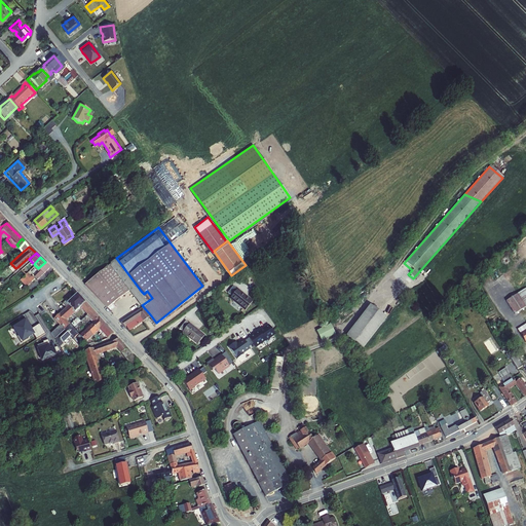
[(129,288),(136,295),(141,291),(116,258),(106,265),(100,269),(102,272),(107,279),(101,288),(95,293),(102,300),(106,305),(129,288)]
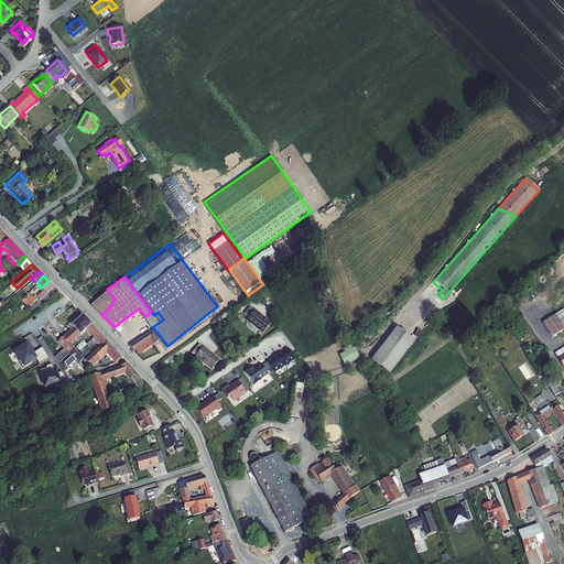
[(53,285),(49,281),(41,288),(42,289),(45,293),(53,285)]
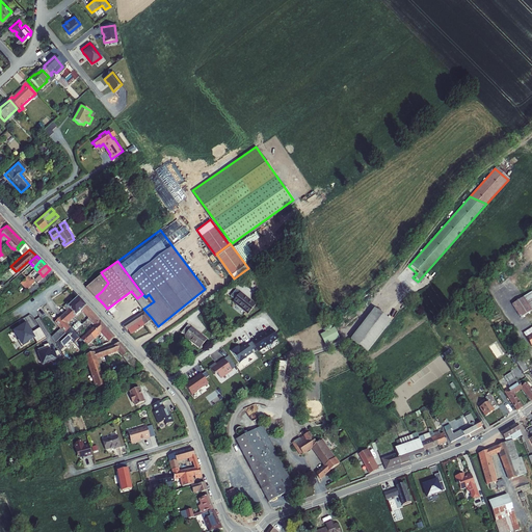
[(21,270),(19,272),(24,277),(19,282),(25,289),(34,282),(31,277),(29,280),(21,270)]
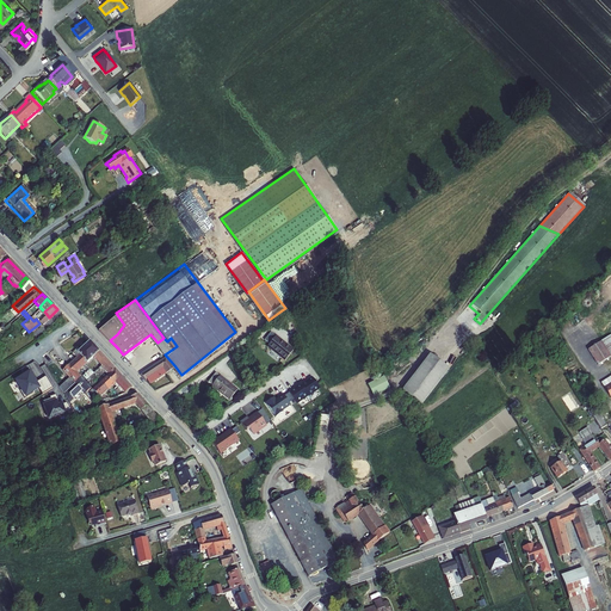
[(42,323),(49,318),(45,313),(38,319),(42,323)]
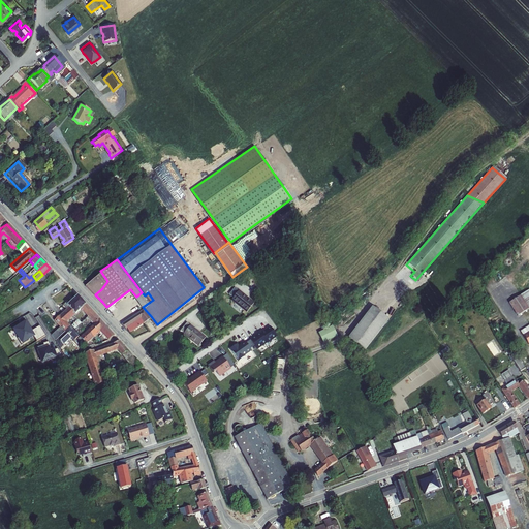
[(85,282),(89,286),(94,282),(93,281),(102,274),(100,271),(90,278),(85,282)]
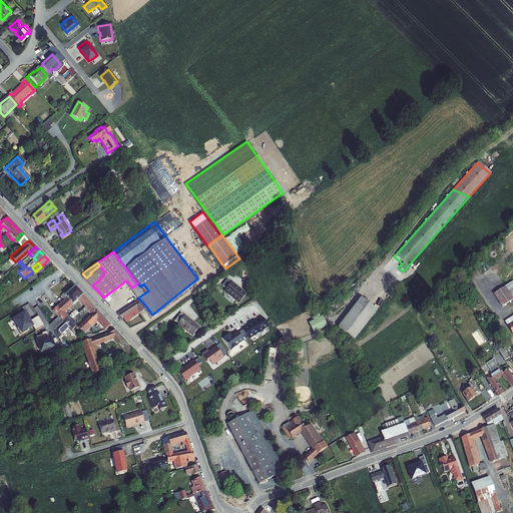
[(86,278),(92,286),(98,281),(104,273),(99,266),(90,273),(91,274),(86,278)]
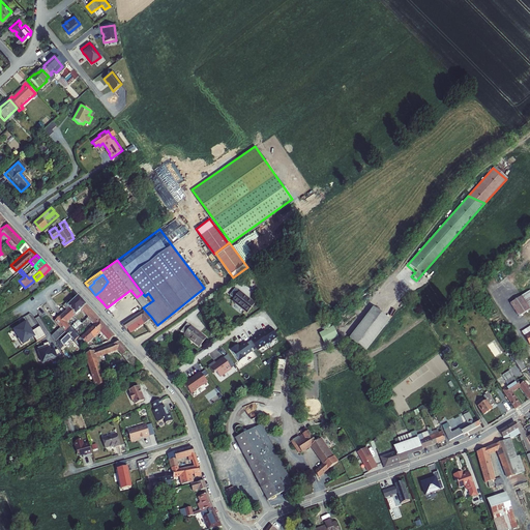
[(232,299),(246,312),(254,302),(235,287),(229,294),(234,297),(232,299)]
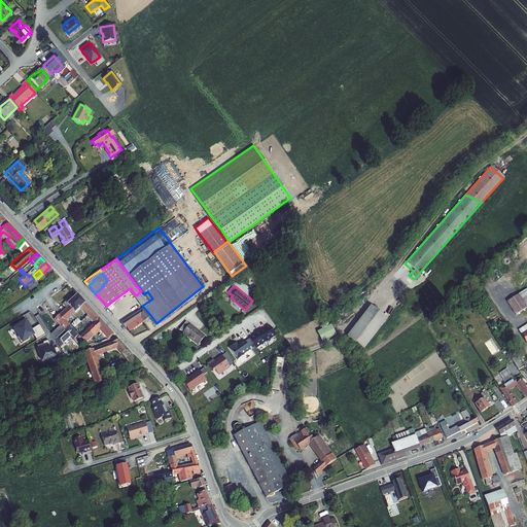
[(138,299),(143,305),(152,299),(147,291),(144,294),(138,299)]
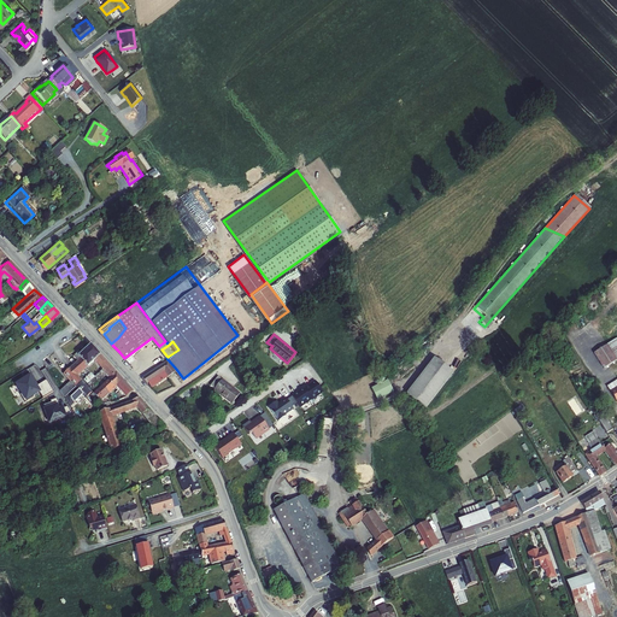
[(77,350),(71,354),(76,359),(62,372),(70,382),(77,389),(82,394),(83,397),(86,394),(87,393),(88,394),(92,391),(76,374),(92,359),(95,363),(101,357),(88,342),(80,352),(77,350)]
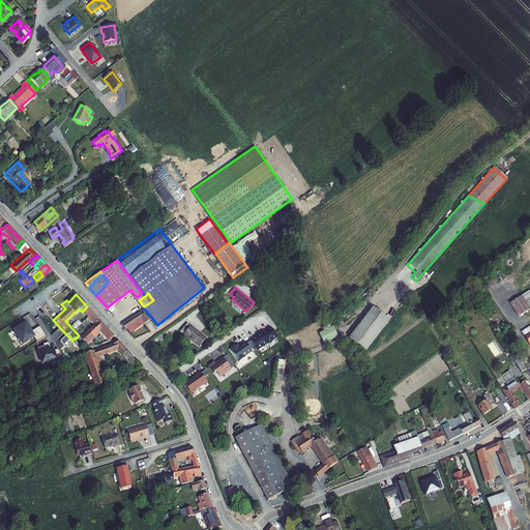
[(510,302),(520,315),(529,308),(522,295),(510,302)]
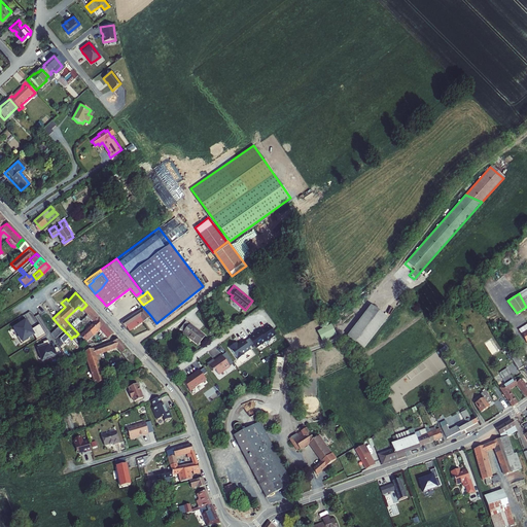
[(86,305),(81,310),(84,313),(90,309),(86,305)]
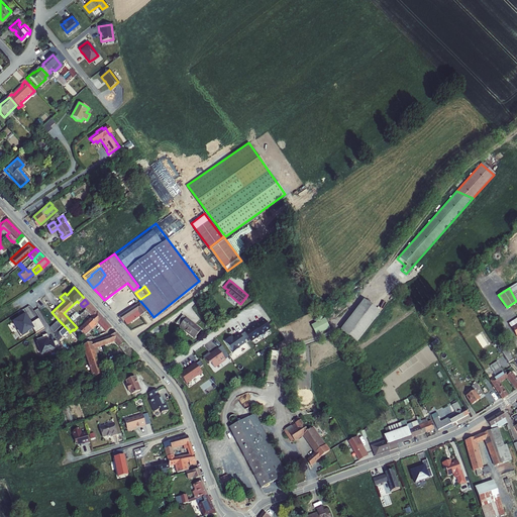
[(363,299),(340,329),(356,341),(379,311),(363,299)]
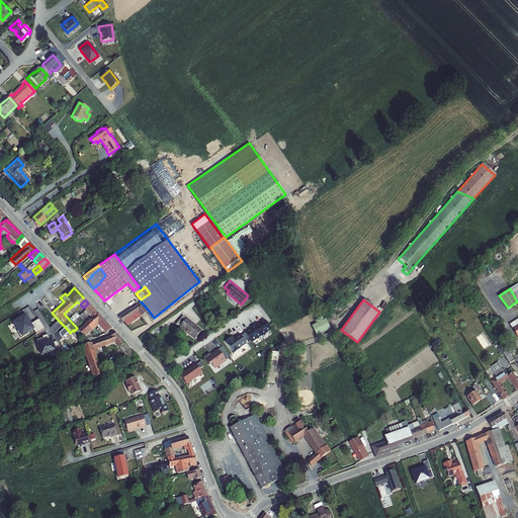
[(118,315),(122,320),(124,318),(127,323),(131,321),(148,310),(140,300),(118,315)]
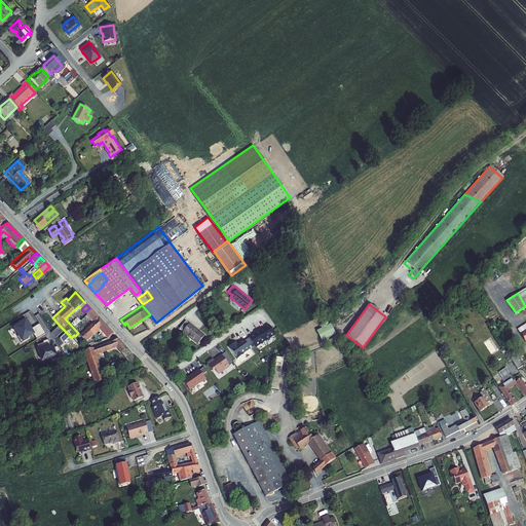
[(84,312),(91,321),(97,315),(89,308),(84,312)]
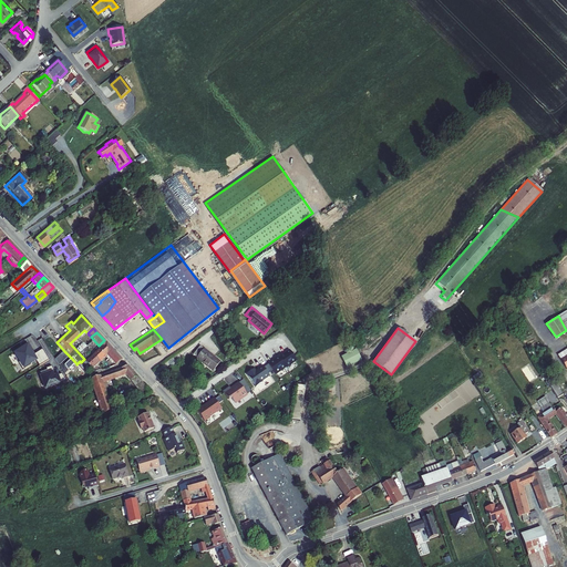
[(99,346),(98,347),(104,354),(105,353),(111,348),(104,340),(99,346)]
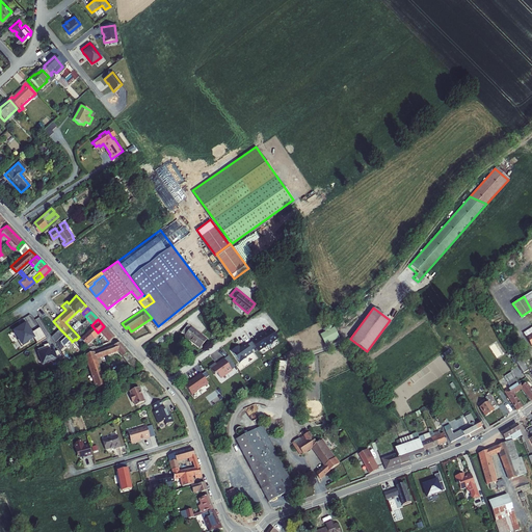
[(188,336),(200,346),(208,339),(191,321),(185,327),(190,334),(188,336)]
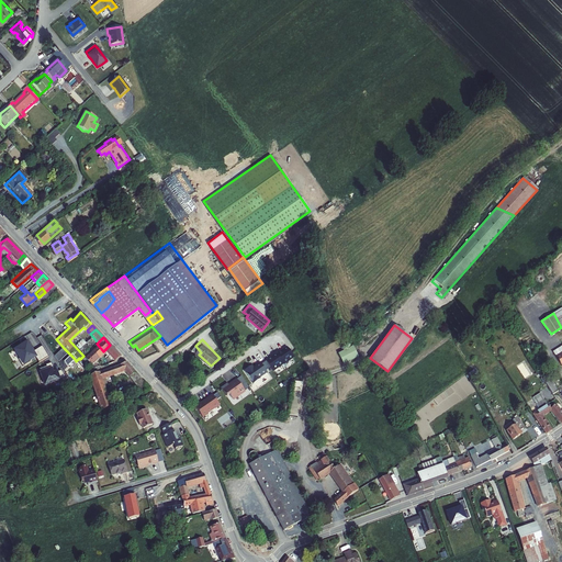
[(42,347),(34,352),(27,341),(13,349),(23,366),(36,357),(40,362),(48,357),(42,347)]
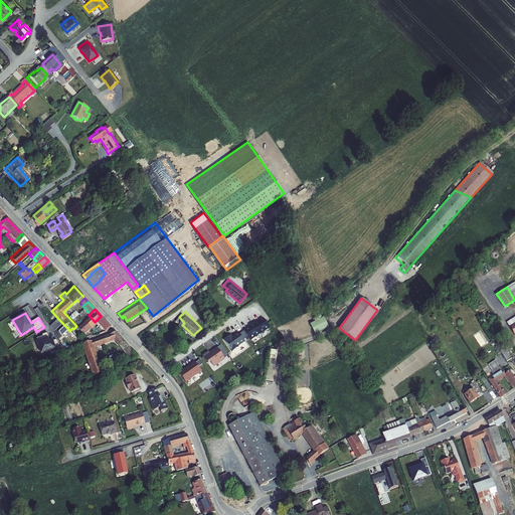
[(89,315),(81,322),(88,329),(95,322),(89,315)]
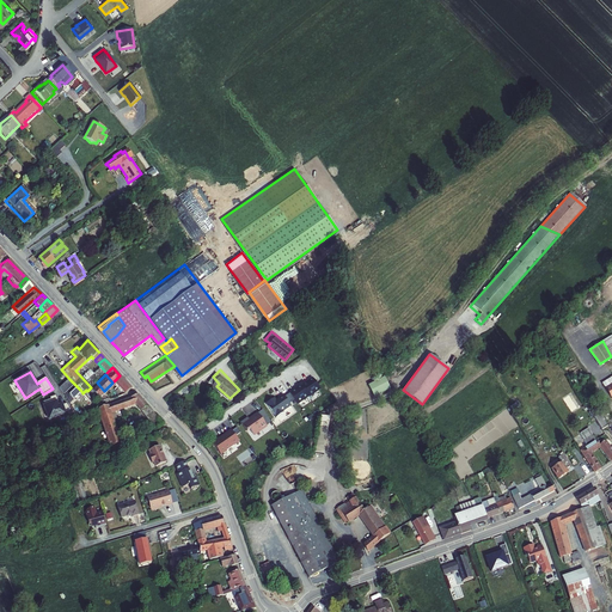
[(611,374),(601,381),(611,397),(611,396),(611,374)]
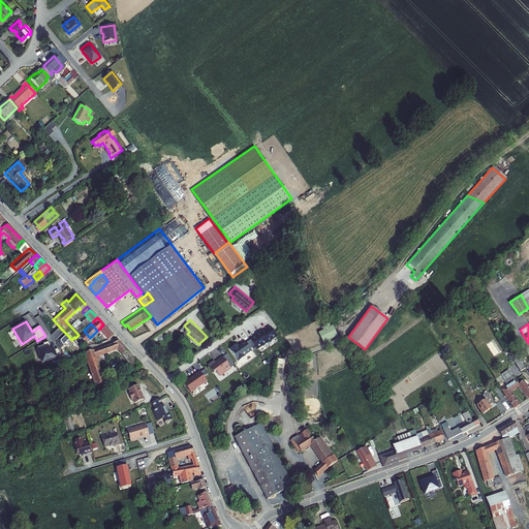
[(113,334),(103,324),(98,330),(106,339),(113,334)]
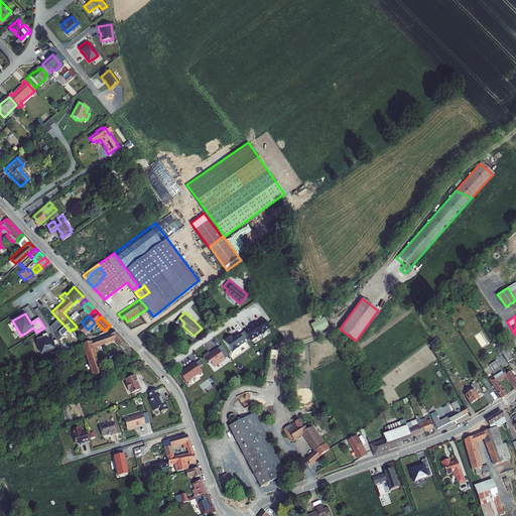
[(256,320),(253,324),(260,333),(260,334),(270,327),(263,317),(257,321),(256,320)]
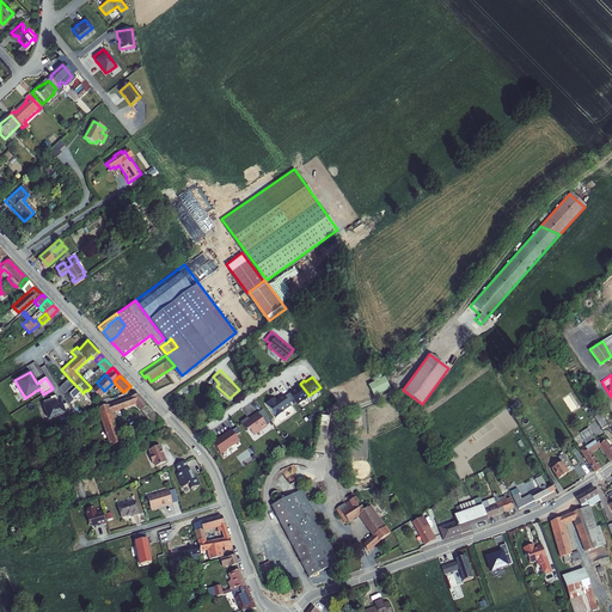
[(71,403),(81,391),(77,386),(69,379),(60,387),(71,403)]
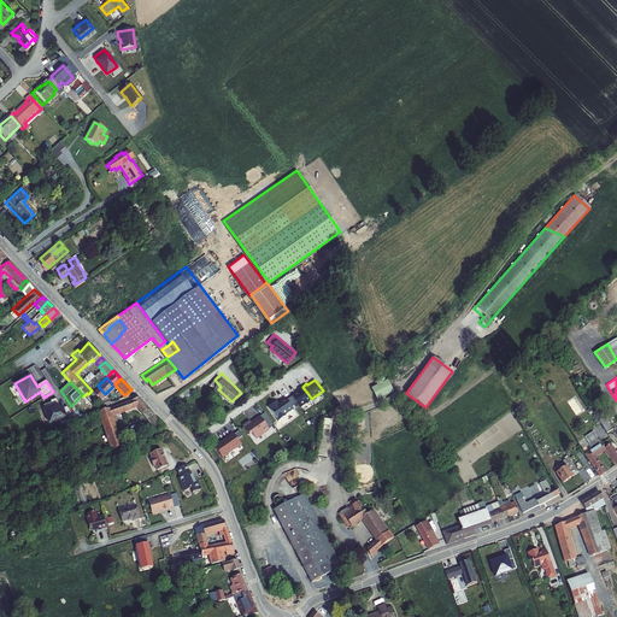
[(381,397),(382,399),(392,394),(388,385),(386,385),(377,388),(381,397)]
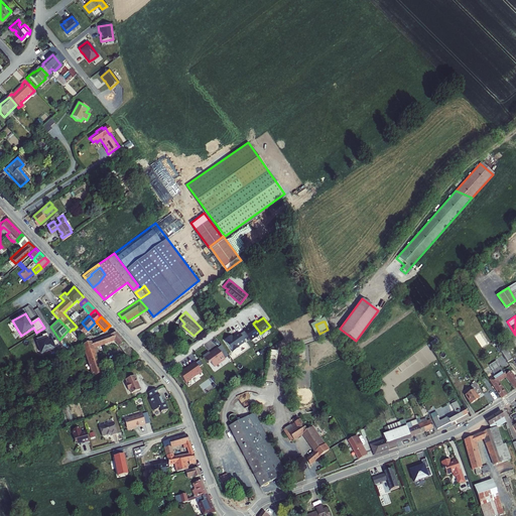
[(82,323),(77,327),(74,330),(80,337),(88,330),(82,323)]
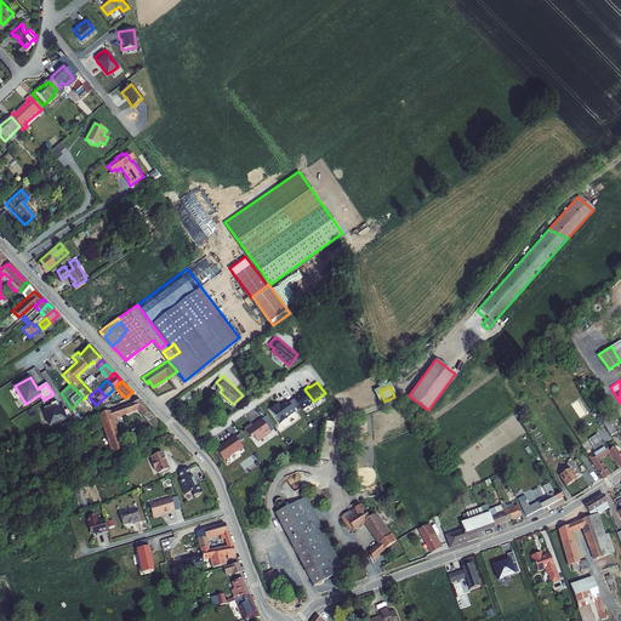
[(301,409),(313,400),(305,389),(303,388),(300,391),(301,393),(294,398),(301,409)]
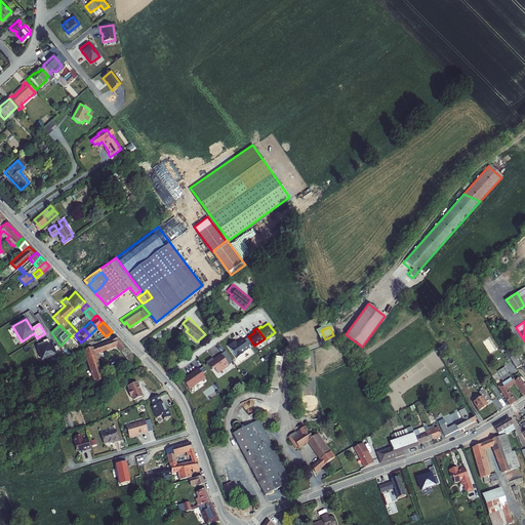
[(491,354),(498,349),(490,336),(483,340),(491,354)]
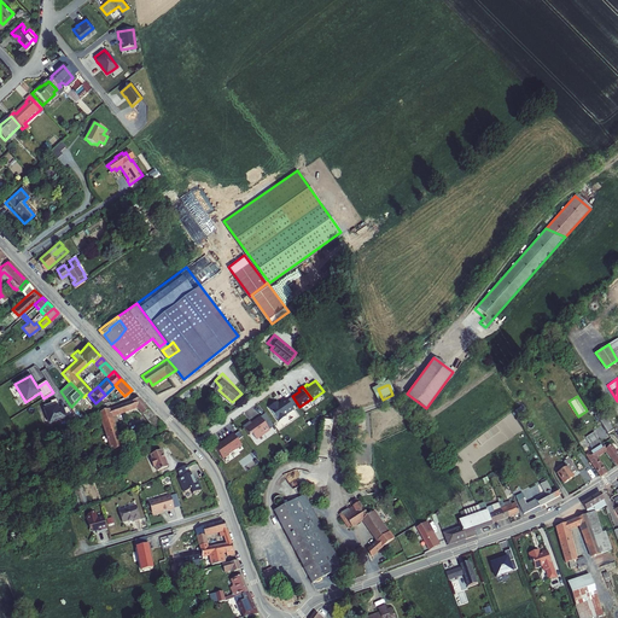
[(106,408),(110,415),(134,407),(141,414),(147,409),(138,397),(106,408)]
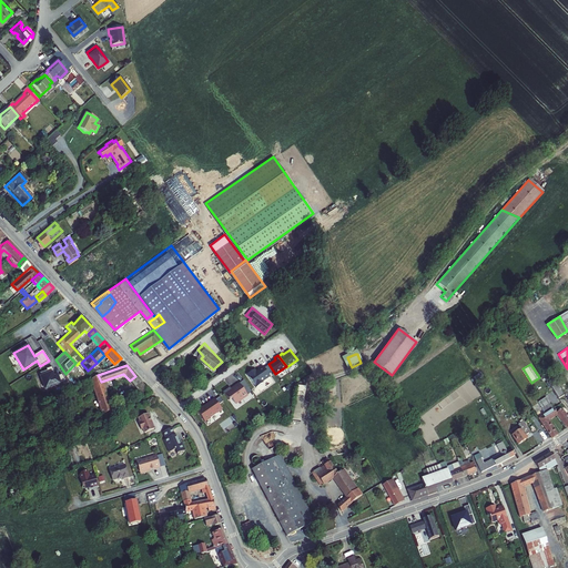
[(270,375),(263,365),(259,367),(260,368),(256,371),(254,368),(247,374),(256,386),(263,382),(263,381),(270,375)]
